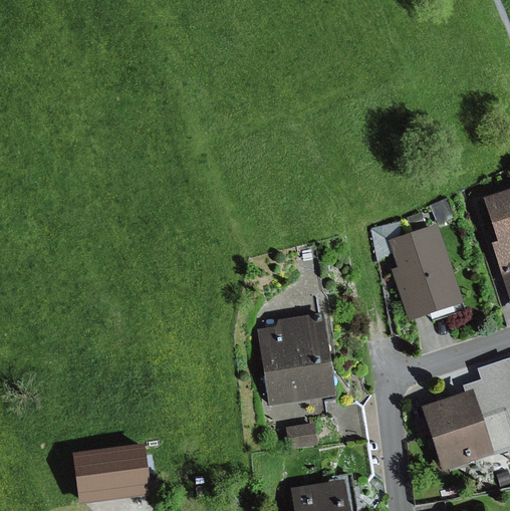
[(509,189),(487,198),(502,239),(490,243),(509,297),(509,189)]
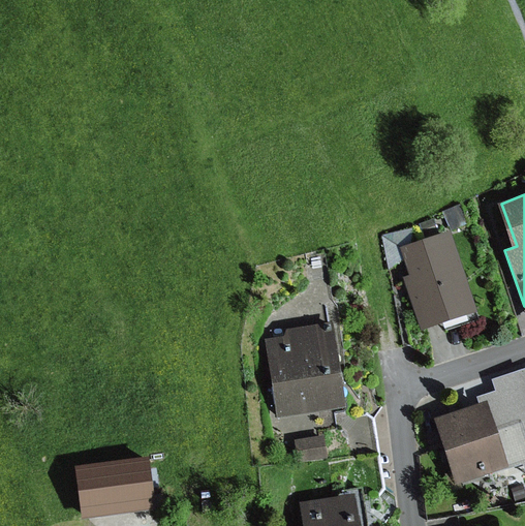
[(452,233),(398,249),(423,329),(476,312),(452,233)]
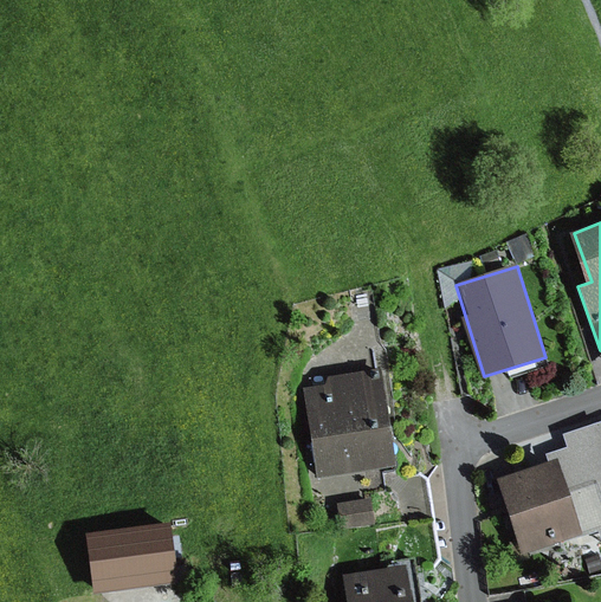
[(383,371),(309,381),(321,474),(395,466),(383,371)]
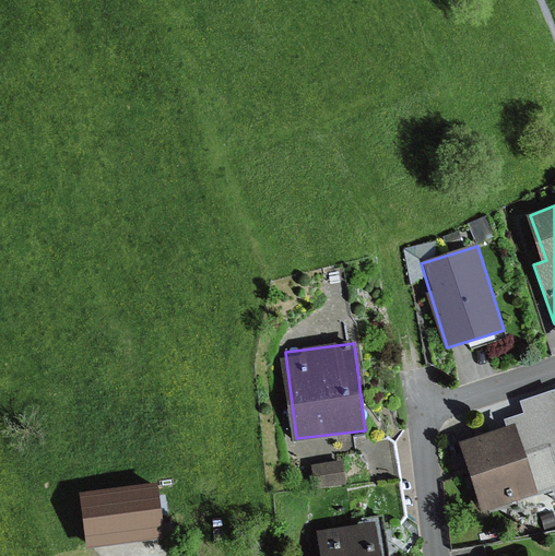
[(517,425),(459,441),(480,511),(538,494),(534,482),(554,474),(554,471),(544,435),(521,442),(517,425)]
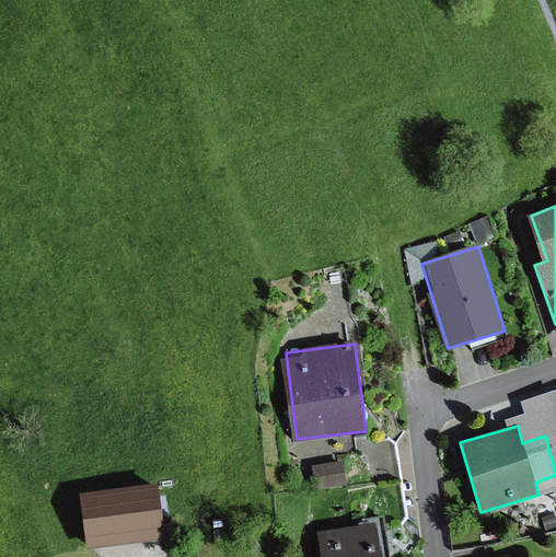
[(346,462),(314,465),(316,489),(348,486),(346,462)]
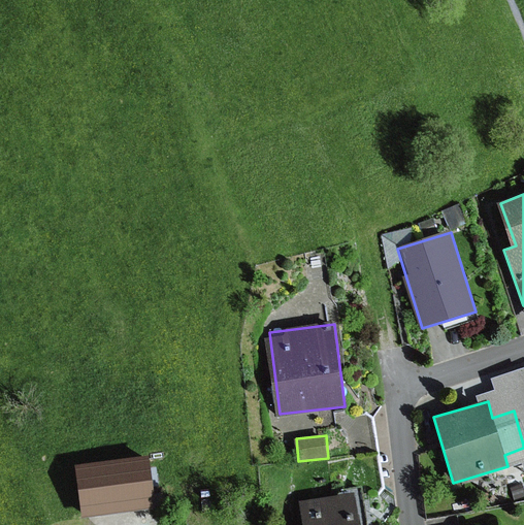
[(149,453),(76,464),(86,520),(157,509),(149,453)]
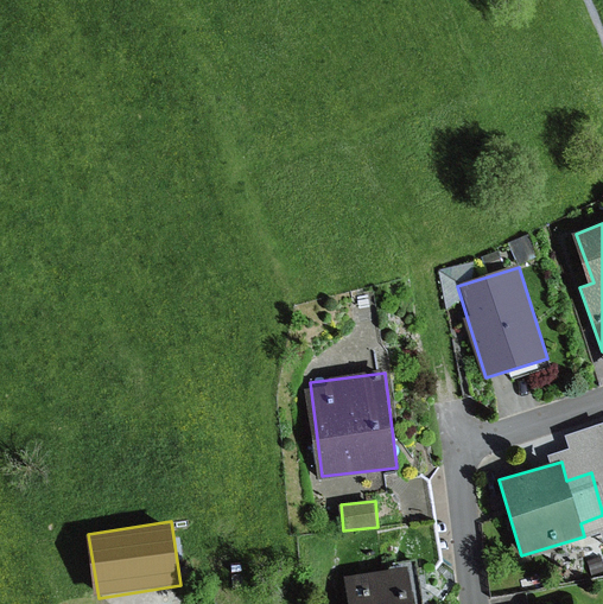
[(413,603),(408,566),(346,576),(350,603),(413,603)]
